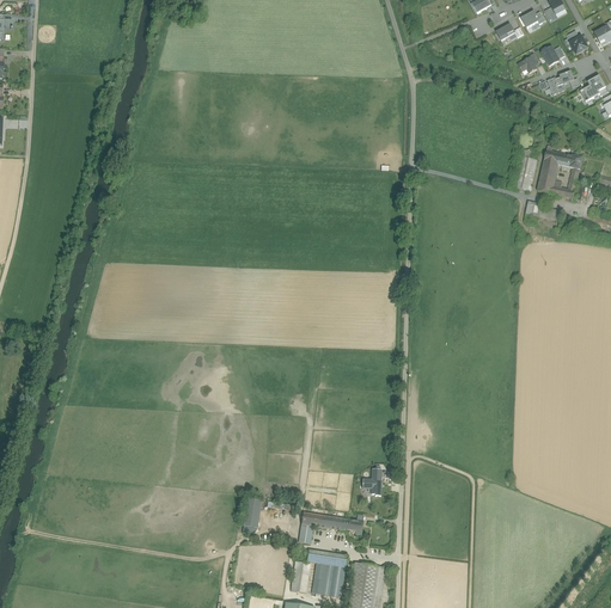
[(475,0),(471,2),(476,12),(490,5),(488,0),(475,0)]
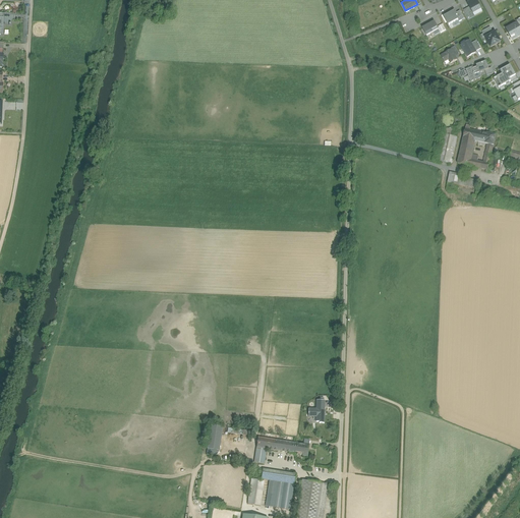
[(470,0),(465,3),(467,6),(471,13),(480,7),(475,0),(470,0)]
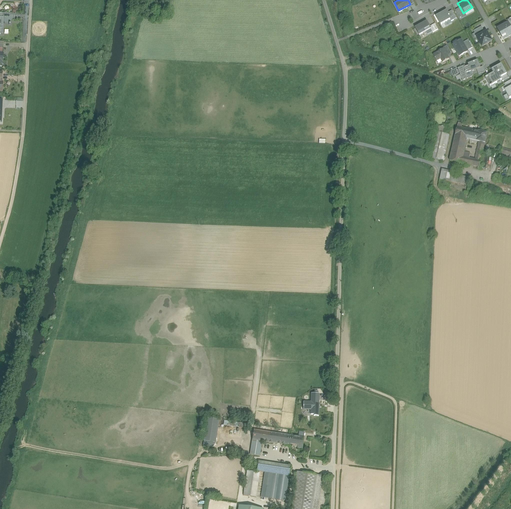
[(463,13),(459,6),(455,8),(459,17),(464,14),(463,13)]
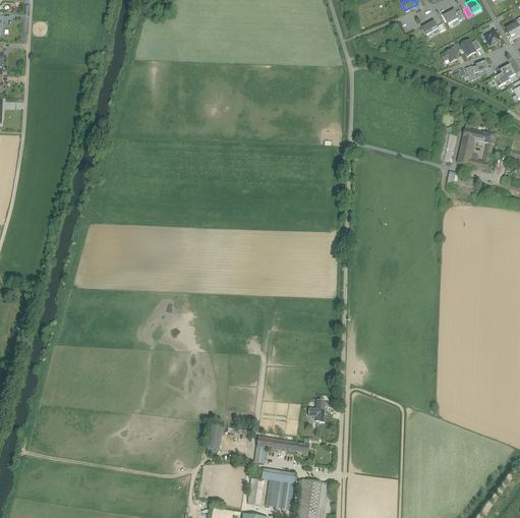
[(454,8),(443,14),(448,22),(457,17),(455,13),(456,13),(455,10),(454,8)]
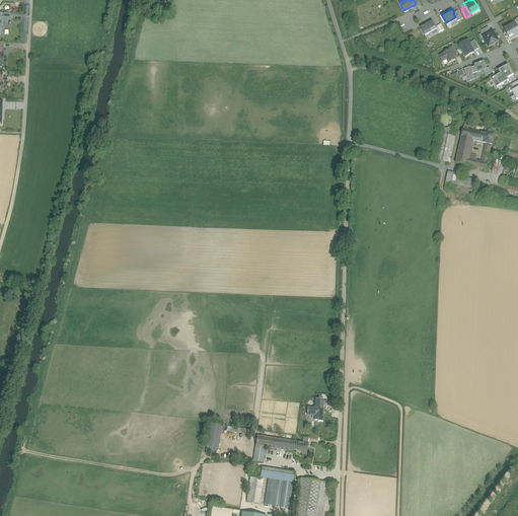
[(457,8),(453,10),(454,13),(453,13),(455,17),(456,19),(461,16),(457,8)]
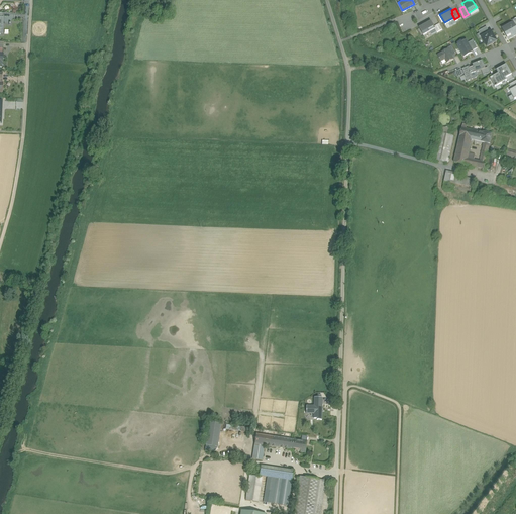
[(430,19),(419,25),(422,32),(434,26),(433,24),(430,19)]
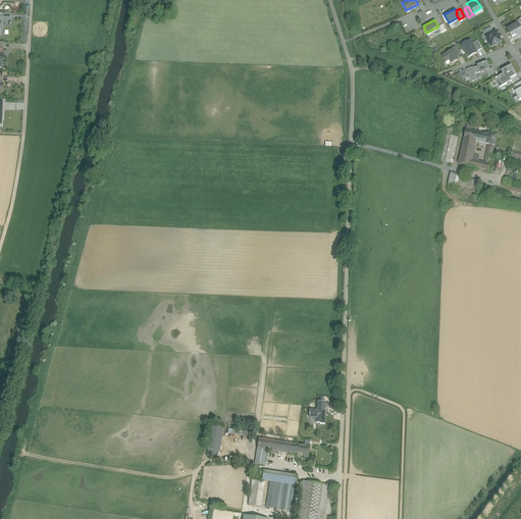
[(443,21),(437,24),(438,27),(440,31),(446,28),(443,21)]
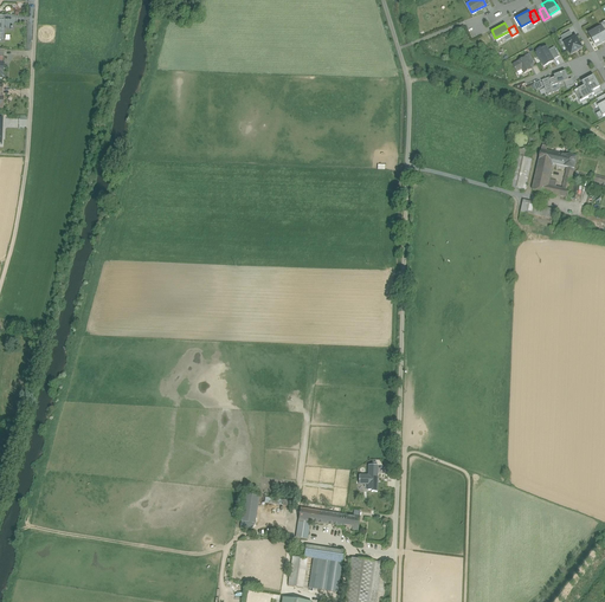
[(600,25),(589,31),(594,44),(604,38),(604,32),(604,31),(600,25)]
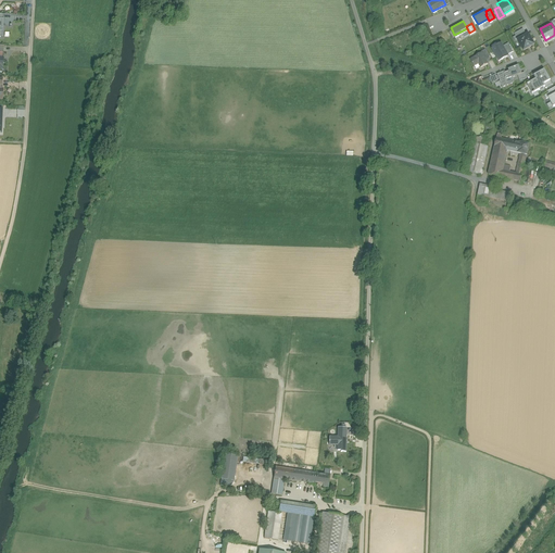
[(517,38),(526,33),(522,26),(514,30),(515,34),(512,35),(514,39),(517,38)]
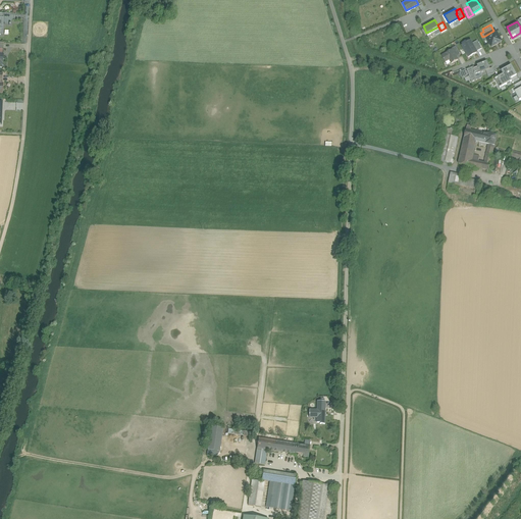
[(485,36),(491,45),(501,40),(496,30),(493,31),(485,36)]
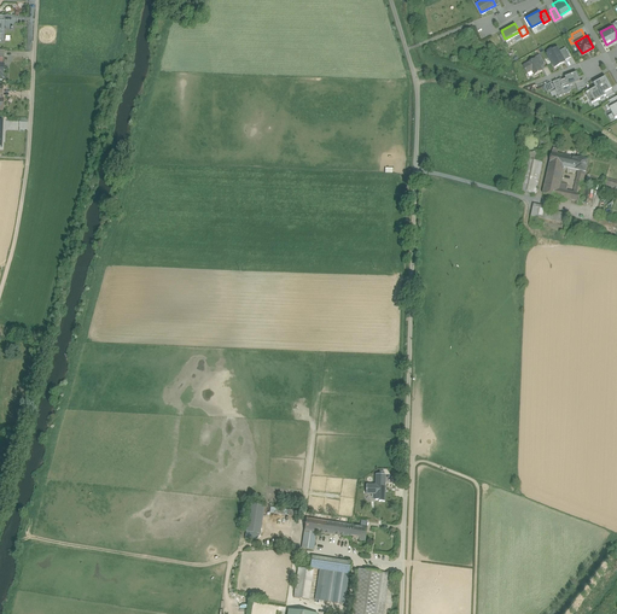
[(564,45),(558,50),(563,58),(570,54),(564,45)]
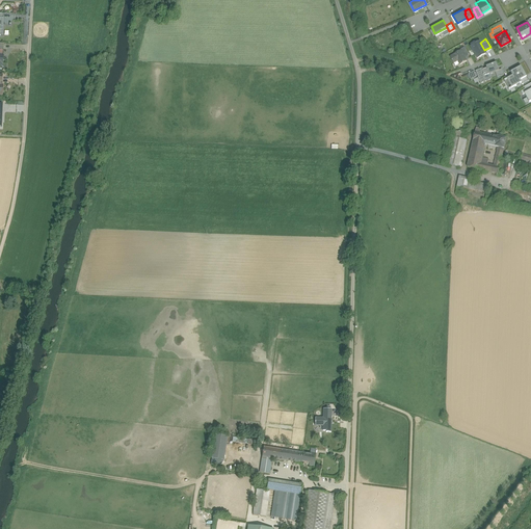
[(479,40),(471,44),(477,56),(484,51),(484,50),(480,43),(479,40)]
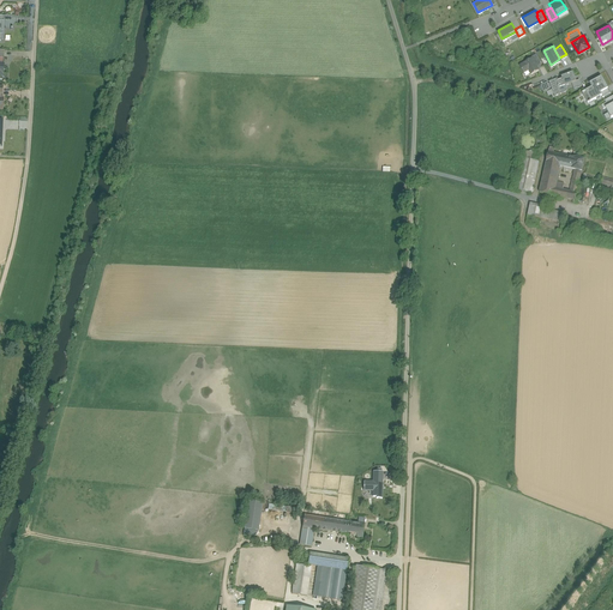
[(526,59),(518,62),(523,71),(527,68),(529,72),(538,67),(536,64),(532,54),(526,58),(526,59)]
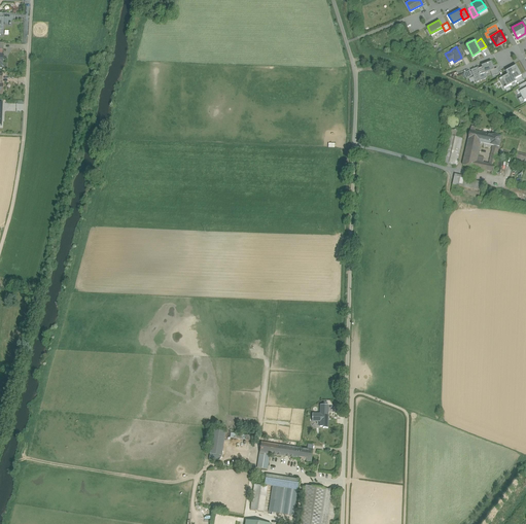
[(481,64),(482,65),(484,71),(489,69),(493,67),(490,60),(481,64)]
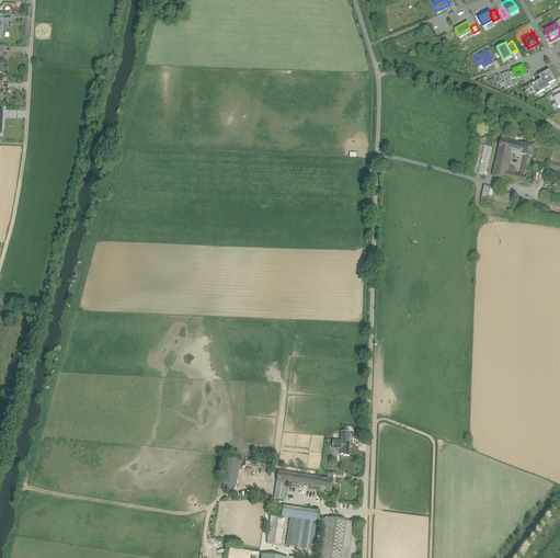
[(555,79),(549,67),(537,73),(539,78),(530,82),(535,89),(537,88),(539,90),(549,84),(548,82),(555,79)]
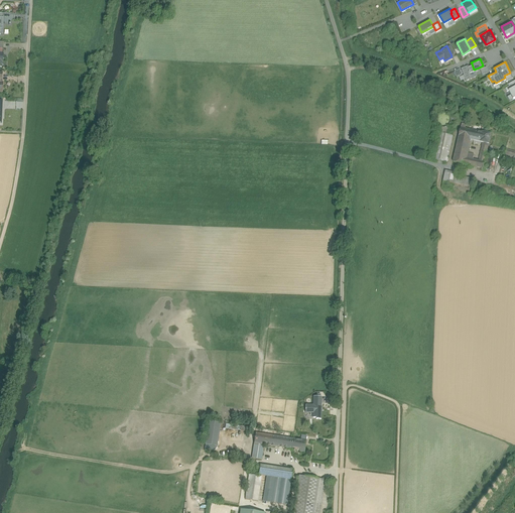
[(468,63),(461,67),(465,79),(476,75),(474,70),(472,63),(468,66),(468,63)]
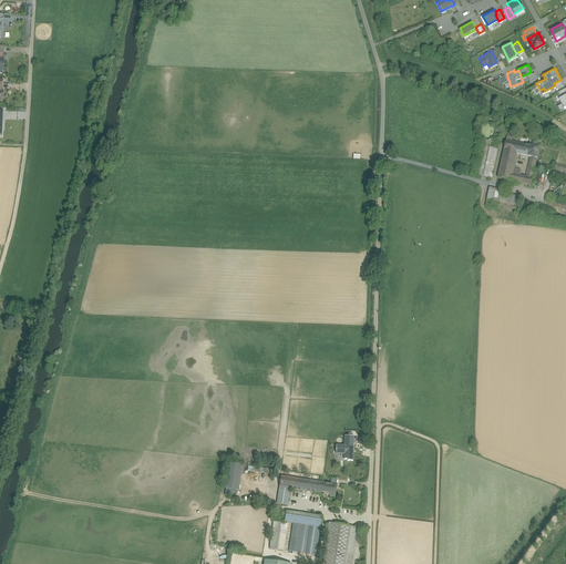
[(558,98),(565,92),(565,84),(557,90),(558,92),(554,94),(556,99),(558,98)]
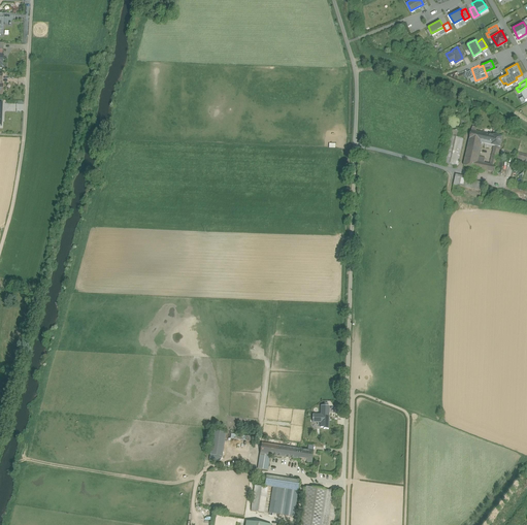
[(453,128),(452,128),(450,128),(449,127),(441,160),(457,163),(462,136),(458,135),(459,128),(456,127),(456,128),(455,128),(454,128),(453,128)]
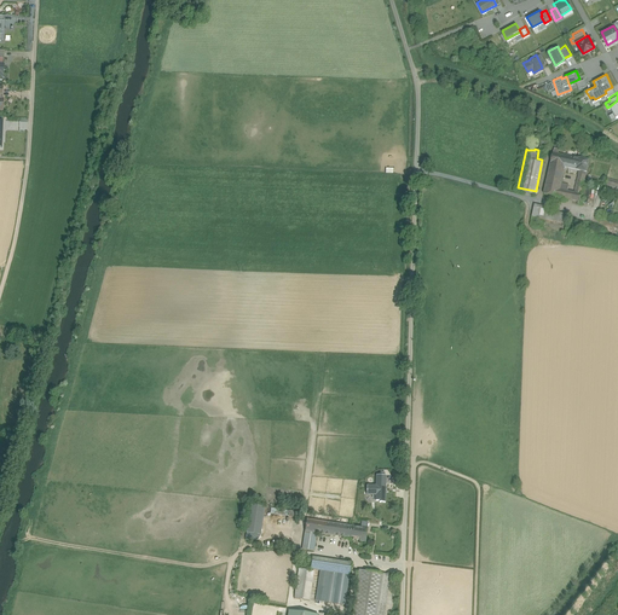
[(558,151),(552,150),(549,161),(564,164),(566,152),(558,151)]
